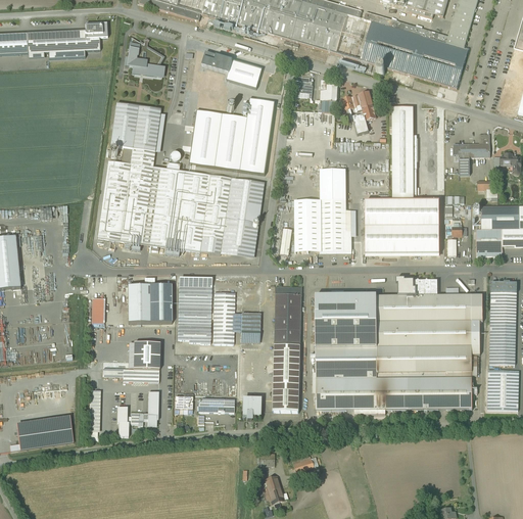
[(171,3),(159,0),(139,0),(139,1),(169,10),(171,3)]
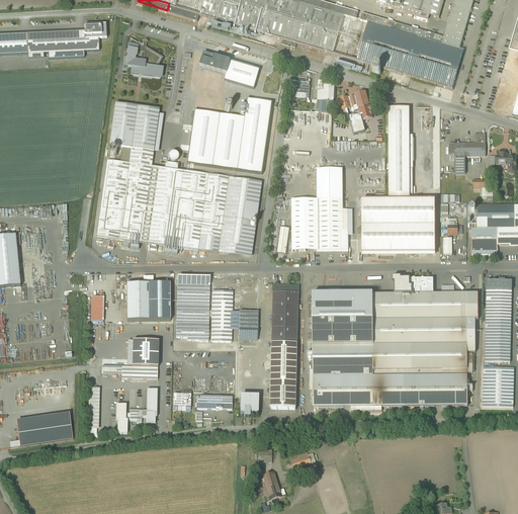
[(158,0),(169,3),(167,10),(197,19),(199,12),(287,37),(291,38),(452,86),(463,47),(459,46),(442,40),(444,33),(328,0),(158,0)]
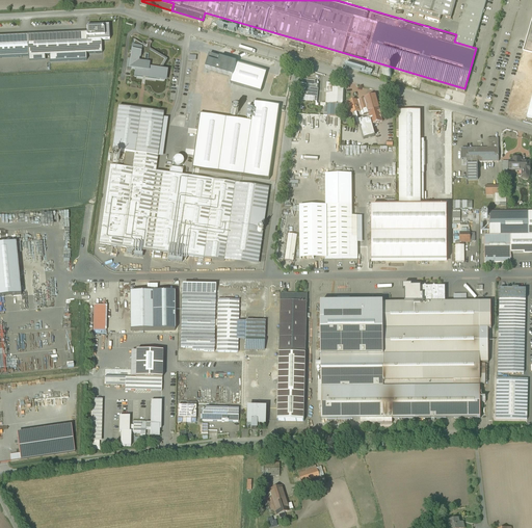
[(411,0),(411,3),(415,4),(414,8),(440,17),(441,12),(451,15),(455,0),(411,0)]
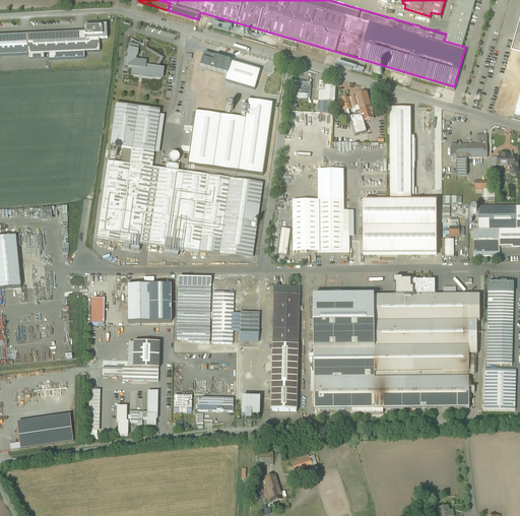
[(455,0),(446,34),(444,41),(461,46),(474,0),(455,0)]
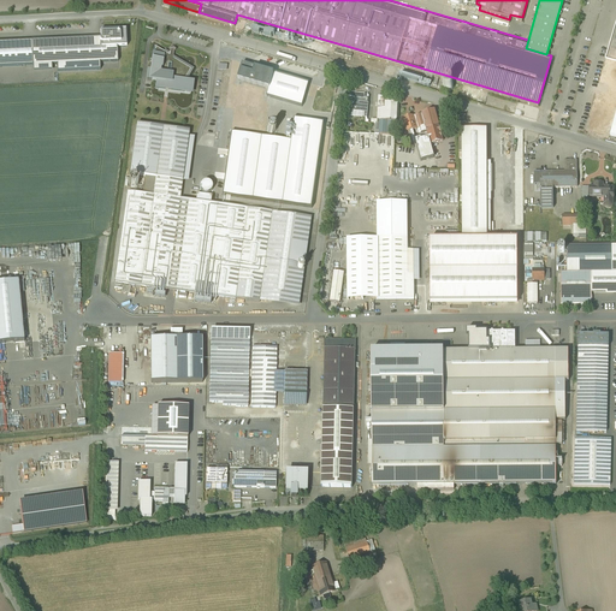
[(125,25),(100,27),(101,35),(101,45),(114,45),(126,43),(125,25)]
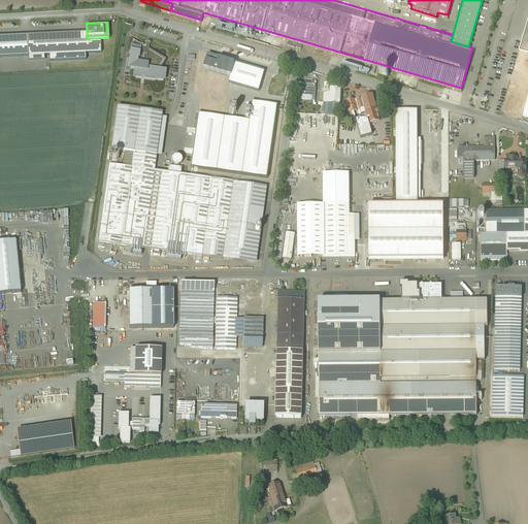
[(87,38),(87,30),(0,33),(0,54),(28,53),(28,59),(42,58),(42,53),(48,53),(48,58),(86,57),(86,50),(99,50),(98,38),(87,38)]
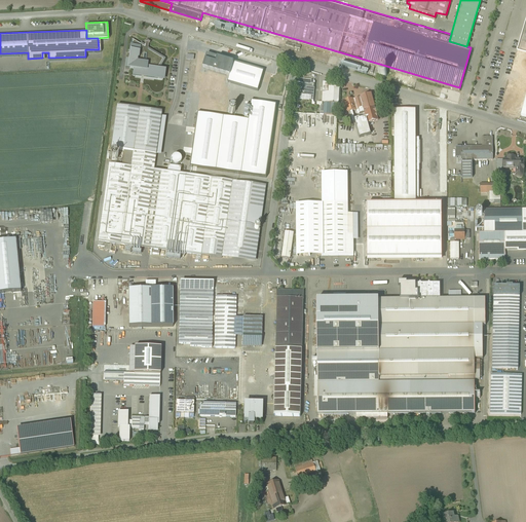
[(163,56),(148,46),(148,47),(147,47),(147,45),(145,45),(145,41),(144,43),(140,41),(133,36),(133,37),(132,47),(128,47),(127,47),(132,48),(129,60),(126,59),(125,65),(129,66),(135,66),(135,71),(134,71),(141,72),(141,70),(143,70),(143,71),(143,72),(144,72),(144,73),(157,74),(161,75),(161,74),(161,73),(161,72),(161,71),(160,70),(160,69),(160,68),(159,68),(159,67),(156,67),(163,56)]
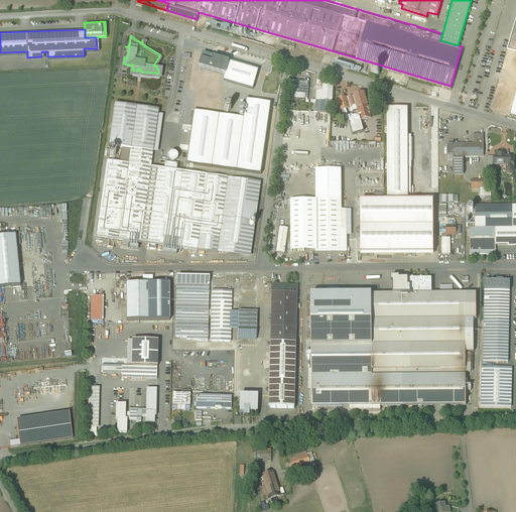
[(200,64),(225,71),(226,71),(230,57),(214,53),(215,52),(211,51),(211,50),(208,49),(207,50),(203,49),(201,57),(200,64)]
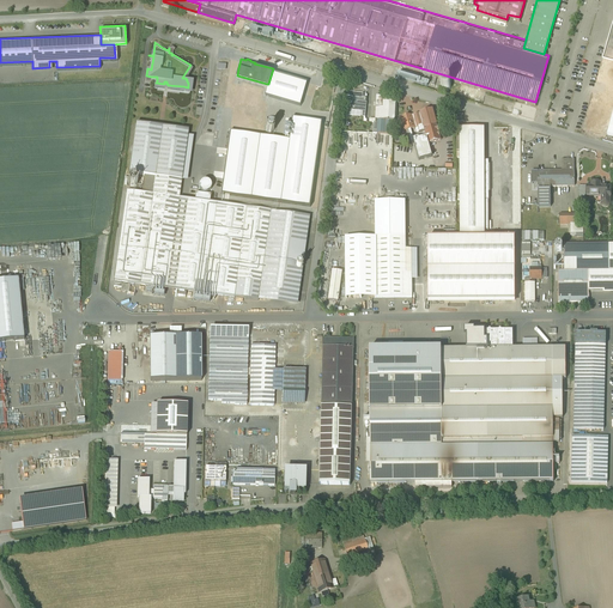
[(308,79),(273,68),(268,84),(267,84),(265,92),(301,102),(308,79)]
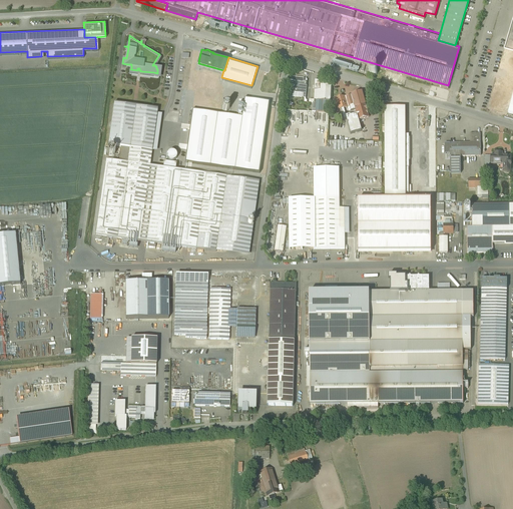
[(372,64),(371,64),(371,65),(370,65),(370,66),(369,66),(369,67),(369,68),(369,69),(369,70),(370,71),(371,72),(372,72),(373,72),(374,72),(375,72),(376,71),(377,71),(377,70),(377,69),(378,69),(378,68),(377,67),(377,66),(376,65),(375,64),(374,64),(373,64),(372,64)]
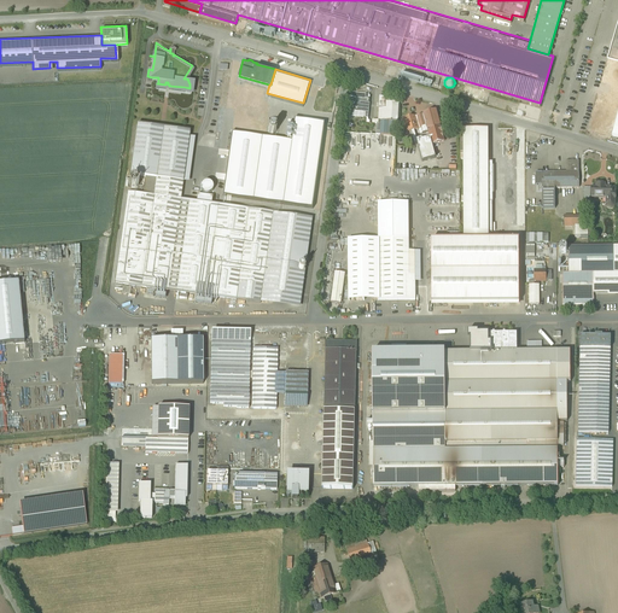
[(386,93),(379,93),(378,114),(380,115),(380,116),(378,116),(378,120),(377,120),(377,127),(380,127),(380,130),(396,130),(396,117),(397,117),(400,94),(392,93),(386,93)]
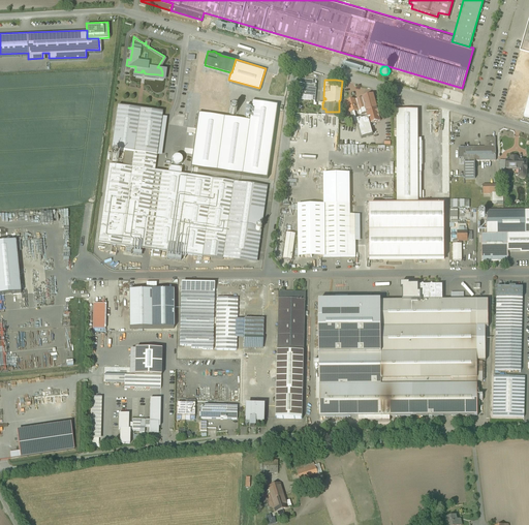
[(310,85),(301,84),(300,96),(303,96),(304,95),(314,96),(314,93),(315,85),(310,84),(310,85)]
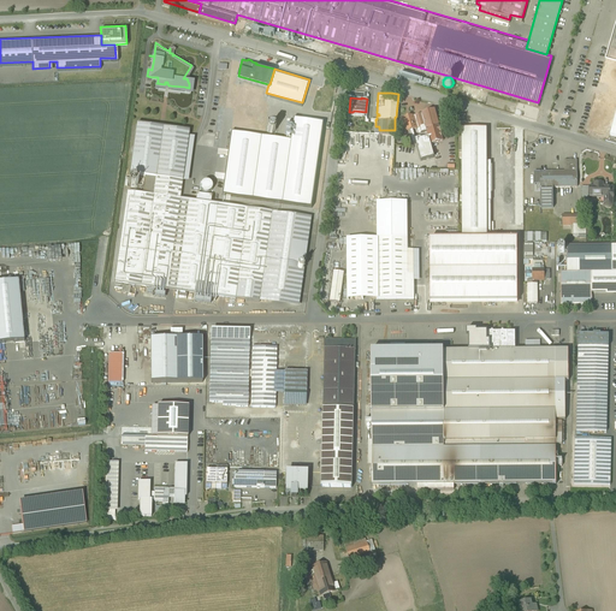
[(443,136),(434,106),(422,110),(425,120),(427,126),(428,132),(431,140),(443,136)]
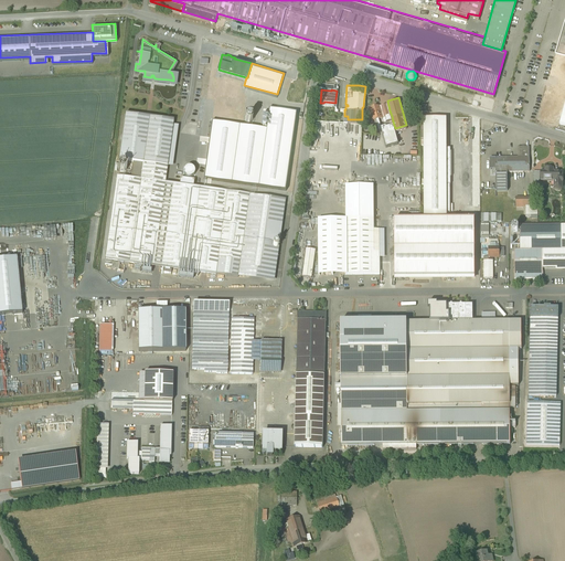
[(387,101),(380,103),(383,113),(387,112),(390,110),(387,101)]
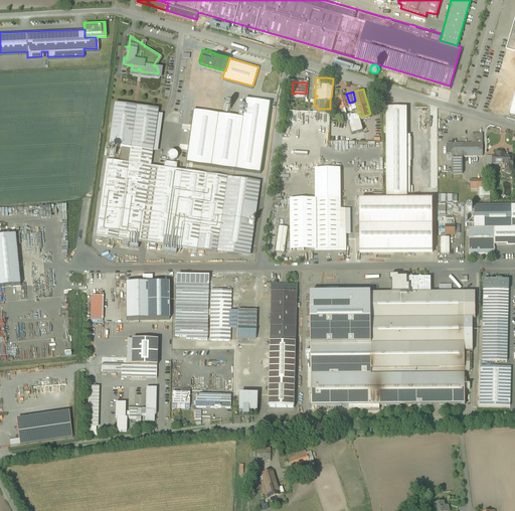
[(346,94),(336,97),(339,107),(342,106),(345,105),(349,104),(349,103),(346,94)]
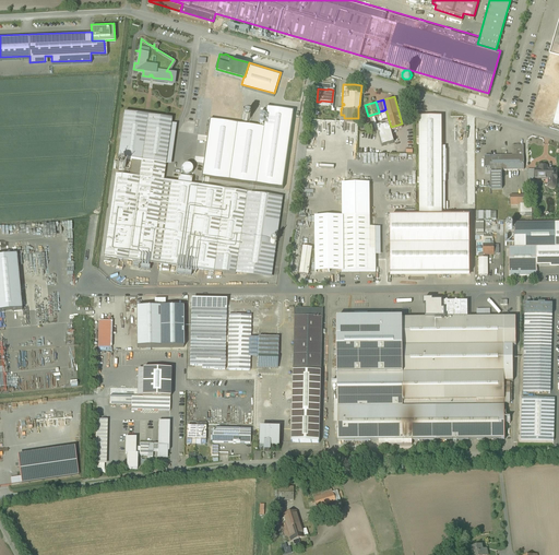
[(265,104),(263,125),(252,122),(210,117),(201,174),(283,185),(294,108),(265,104)]
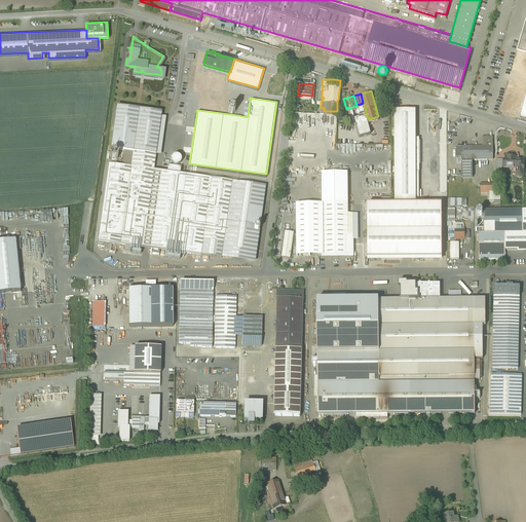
[(161,109),(117,103),(111,145),(123,147),(155,151),(161,109)]
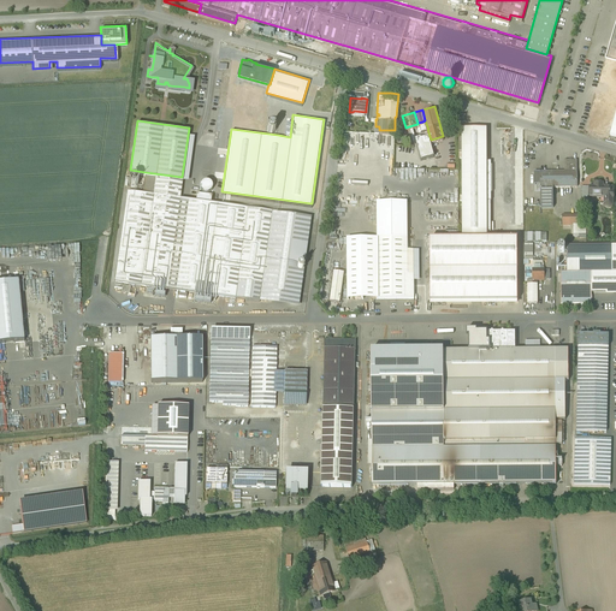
[(486,125),(462,125),(462,132),(462,147),(462,235),(487,235),(487,227),(491,227),(490,158),(486,158),(486,125)]
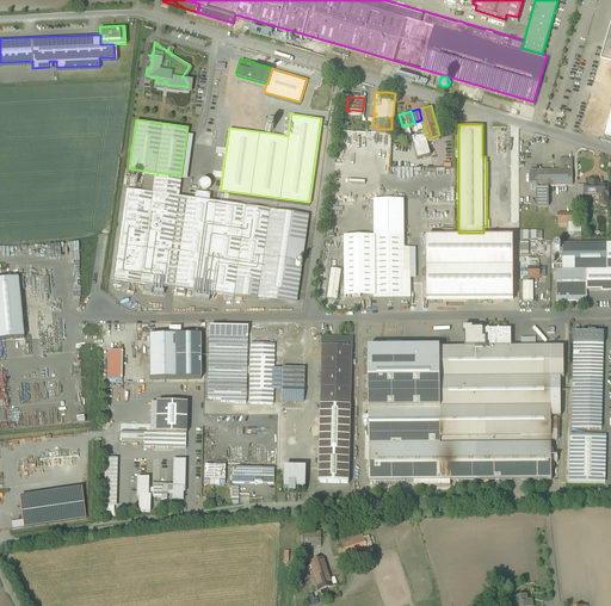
[(412,135),(413,138),(418,155),(431,152),(427,138),(425,131),(418,134),(418,133),(412,135)]
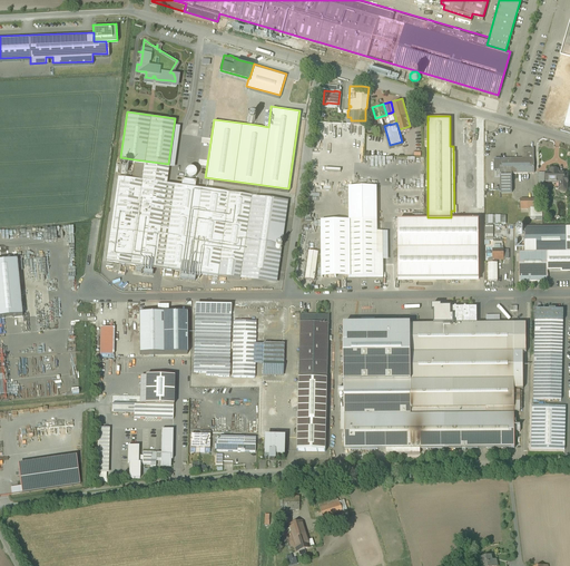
[(533,145),(522,145),(522,155),(533,155),(533,145)]
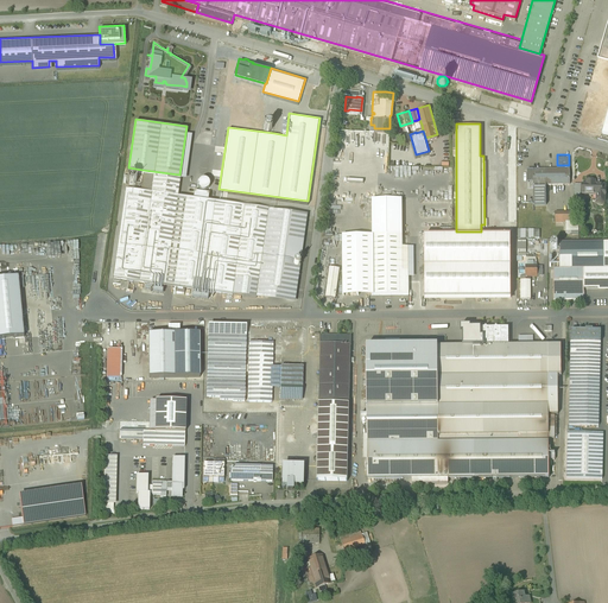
[(557,165),(533,165),(533,178),(533,183),(545,183),(545,181),(546,181),(569,181),(569,165),(557,165)]
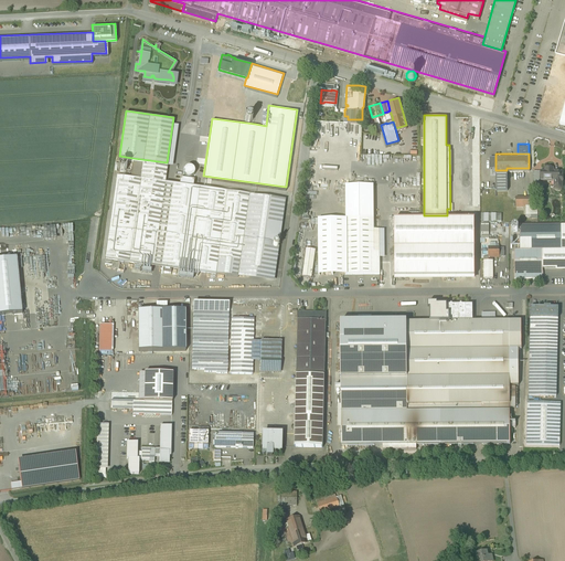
[(173,180),(164,179),(167,162),(132,158),(130,175),(117,172),(105,255),(161,263),(173,180)]
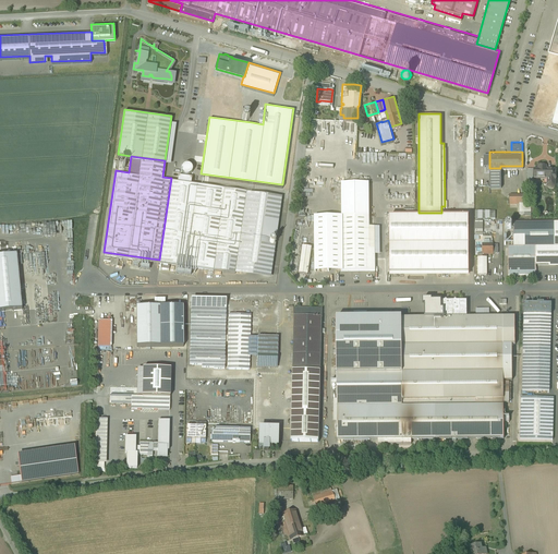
[(546,163),(538,163),(538,165),(534,165),(534,175),(542,175),(545,175),(549,175),(549,177),(548,178),(548,179),(547,180),(547,181),(548,182),(548,183),(549,183),(550,184),(552,184),(553,184),(554,183),(555,182),(555,181),(555,176),(556,176),(556,171),(555,171),(556,166),(546,166),(546,163)]
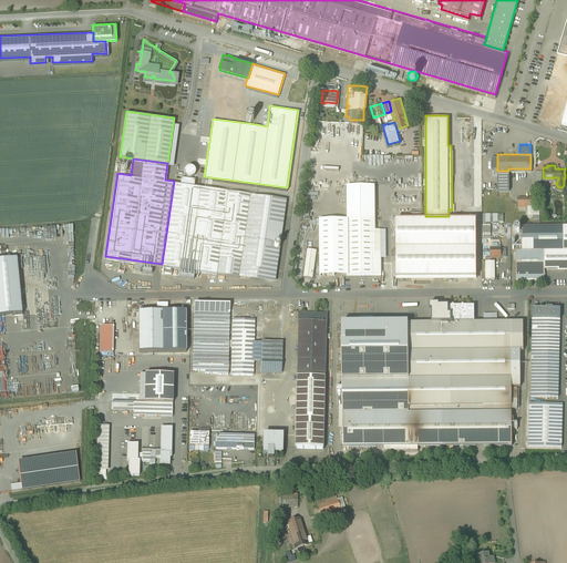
[(497,171),(497,187),(509,187),(509,169),(508,169),(508,171),(497,171)]
